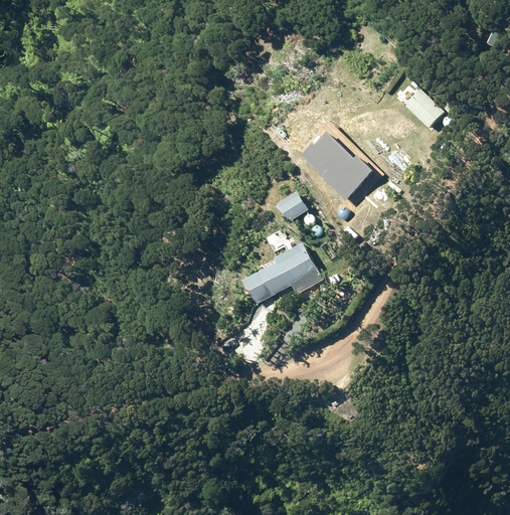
[(500,32),(492,28),(485,42),(493,46),(500,32)]
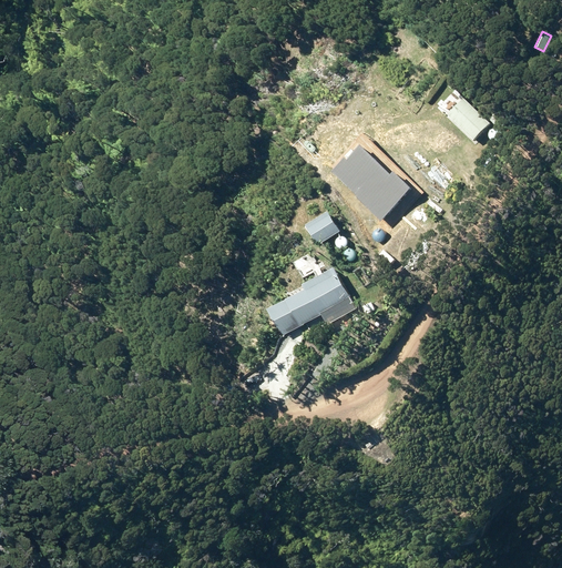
[(447,115),(471,141),(488,124),(463,99),(447,115)]
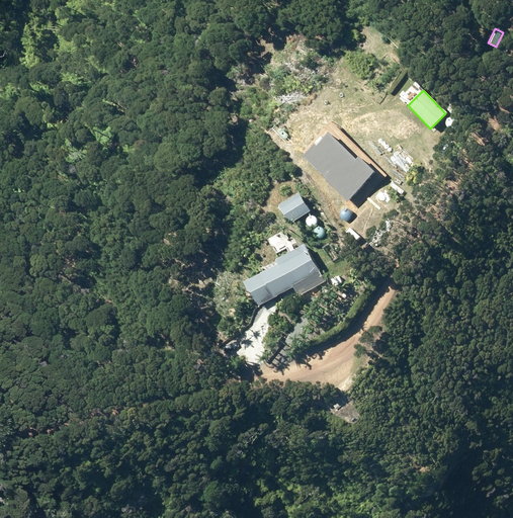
[(279,206),(289,224),(311,211),(301,194),(279,206)]
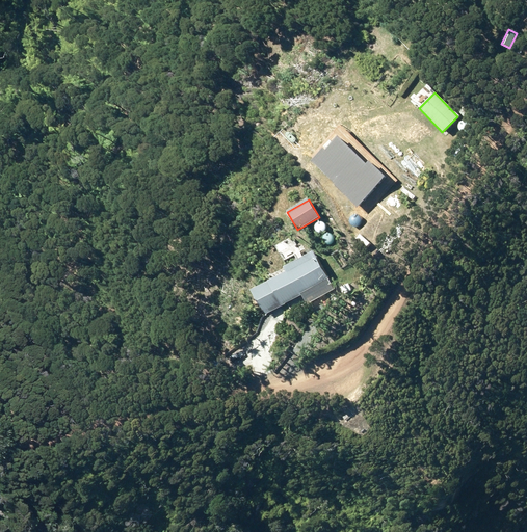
[(284,267),(287,272),(252,291),(264,314),(299,295),(304,304),(333,289),(313,251),(284,267)]
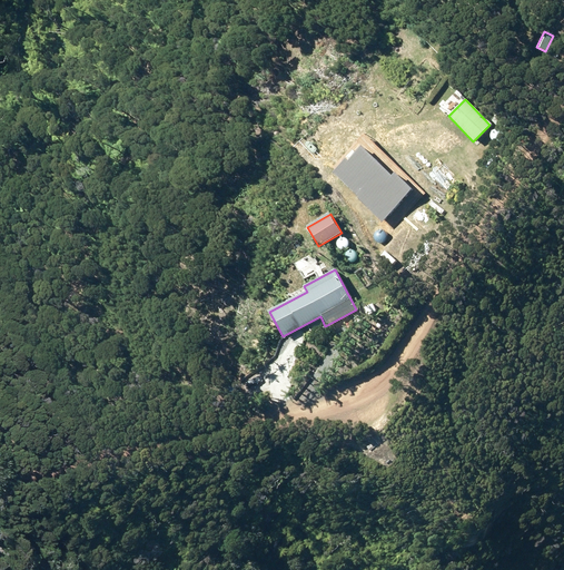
[(369,303),(360,307),(364,315),(374,311),(369,303)]
